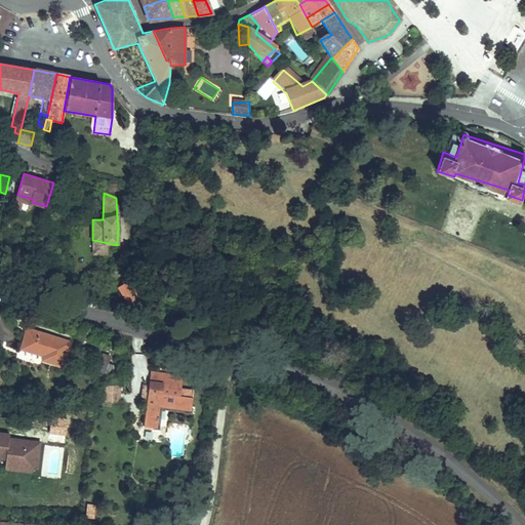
[(33,199),(17,195),(13,206),(22,208),(24,202),(31,204),(32,202),(33,199)]
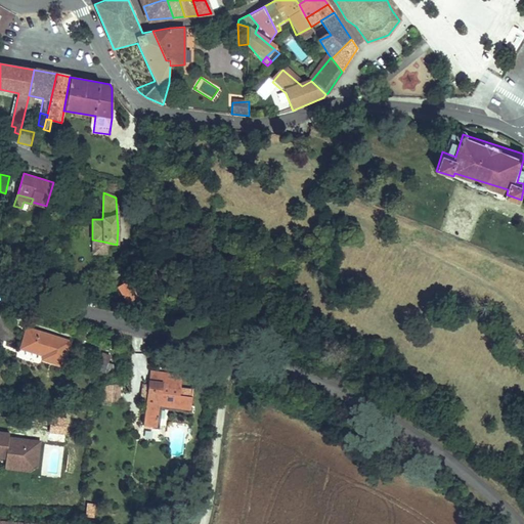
[(136,195),(135,208),(155,208),(154,194),(136,195)]
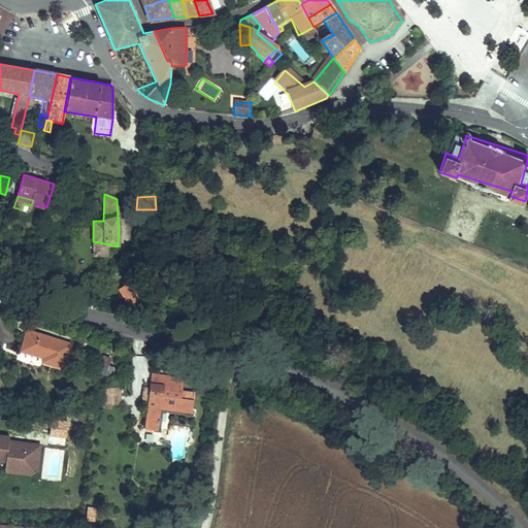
[(98,249),(93,249),(93,255),(106,255),(106,244),(104,243),(101,248),(98,249)]
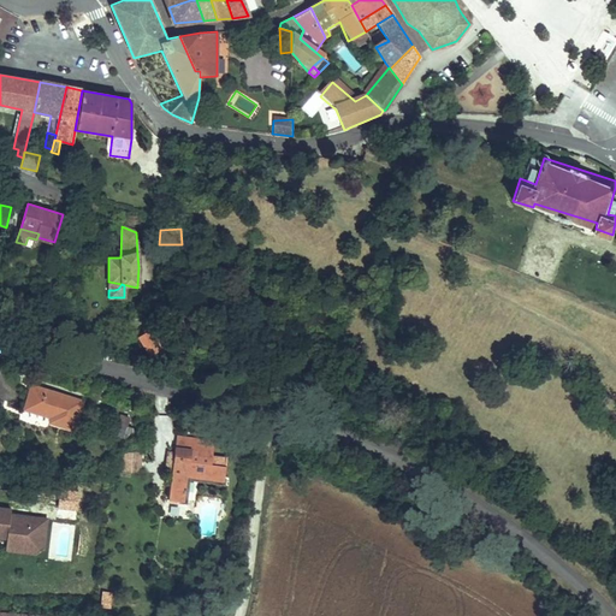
[(157,325),(146,326),(148,344),(159,344),(157,325)]
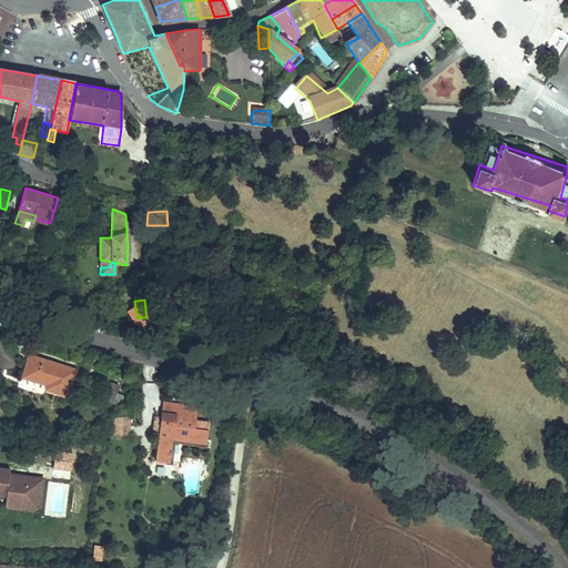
[(73,359),(26,347),(20,368),(44,375),(43,381),(67,386),(68,379),(73,359)]
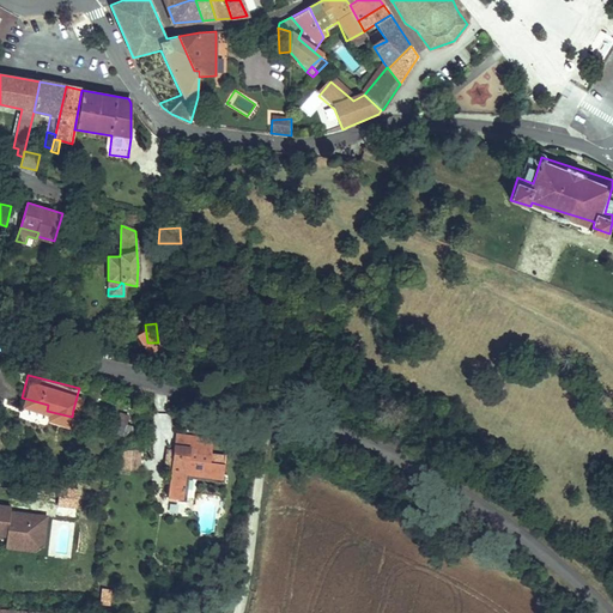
[(131,424),(133,411),(122,408),(120,422),(131,424)]
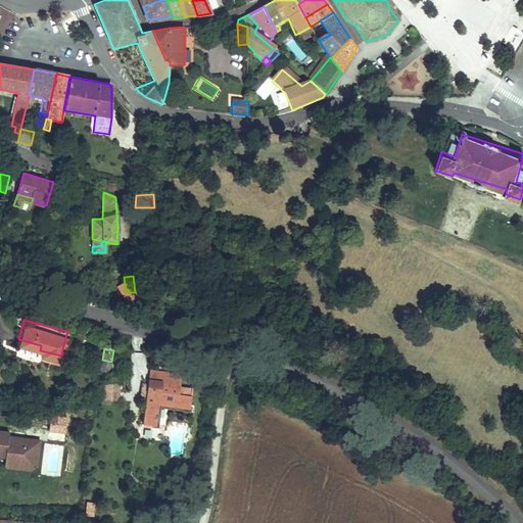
[(188,385),(157,380),(157,371),(144,368),(136,412),(153,415),(157,394),(186,399),(188,385)]
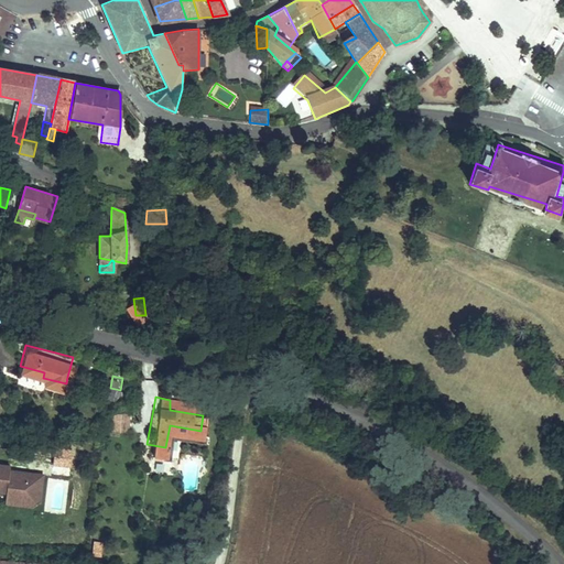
[(129,401),(111,398),(108,418),(125,421),(129,401)]
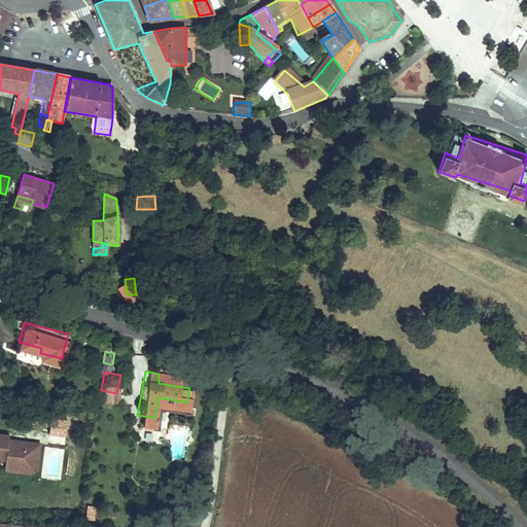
[(10,430),(0,428),(0,453),(1,453),(2,447),(7,447),(5,454),(5,456),(21,459),(20,462),(31,464),(33,454),(38,451),(40,441),(9,434),(10,430)]
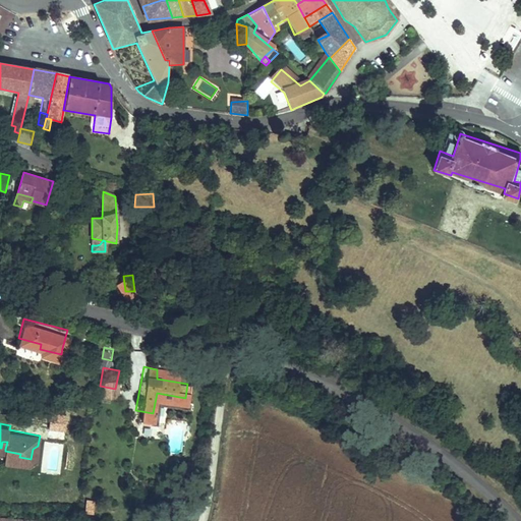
[(5,451),(3,459),(31,463),(36,460),(38,446),(33,449),(31,459),(19,457),(20,454),(5,451)]
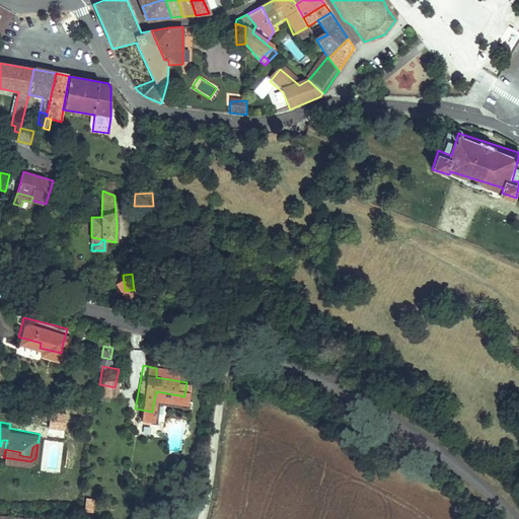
[(93,497),(85,496),(82,511),(90,512),(93,497)]
